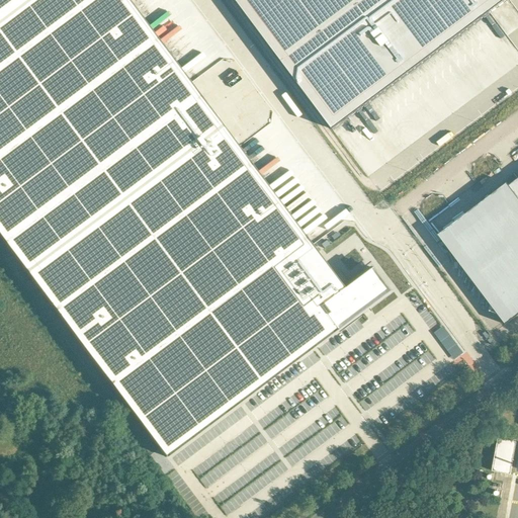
[(127,0),(0,0),(0,235),(166,457),(320,343),(361,311),(360,310),(366,305),(367,307),(389,290),(370,267),(350,283),(351,284),(344,289),(342,286),(222,124),(127,0)]
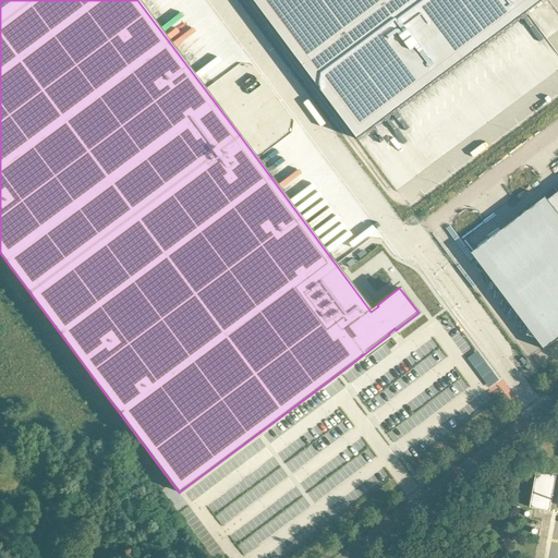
[(253,0),(359,140),(545,0),(253,0)]
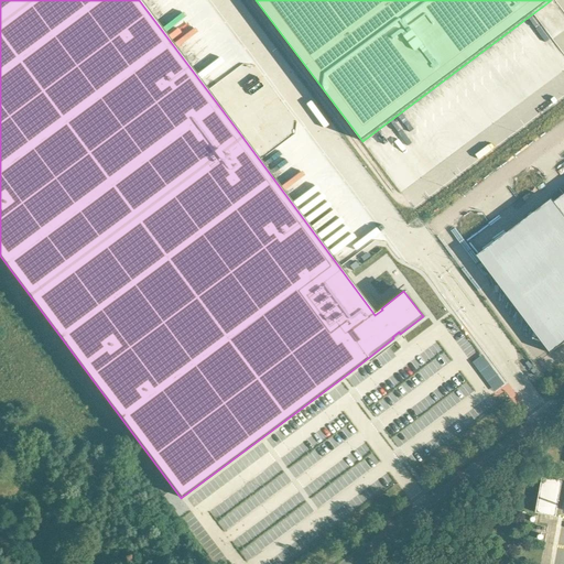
[(563,194),(554,202),(563,215),(563,194)]
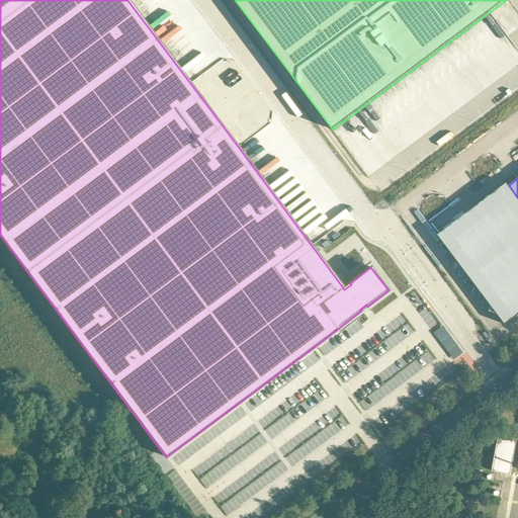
[(507,183),(438,235),(439,237),(506,325),(517,315),(517,197),(509,185),(507,183)]
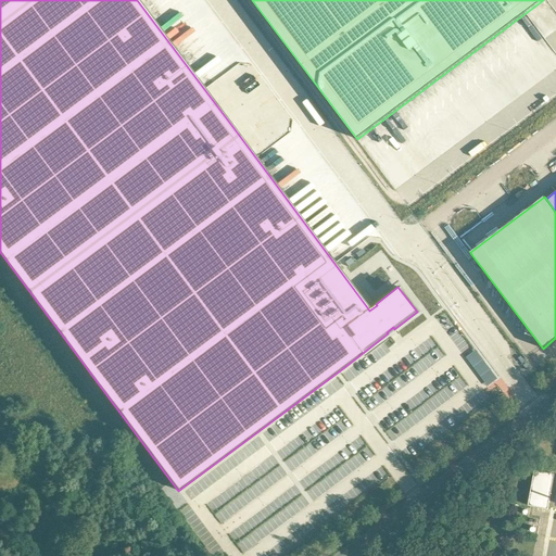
[(534,470),(528,505),(547,509),(554,475),(534,470)]
